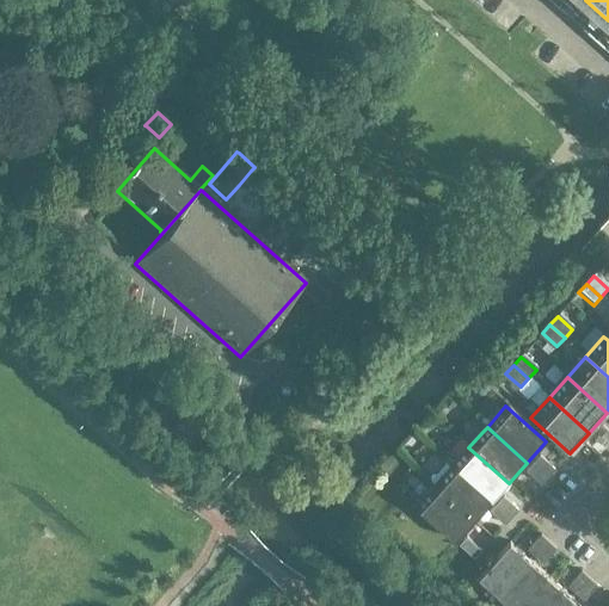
[(607,445),(608,441),(608,437),(601,430),(595,436),(607,445)]
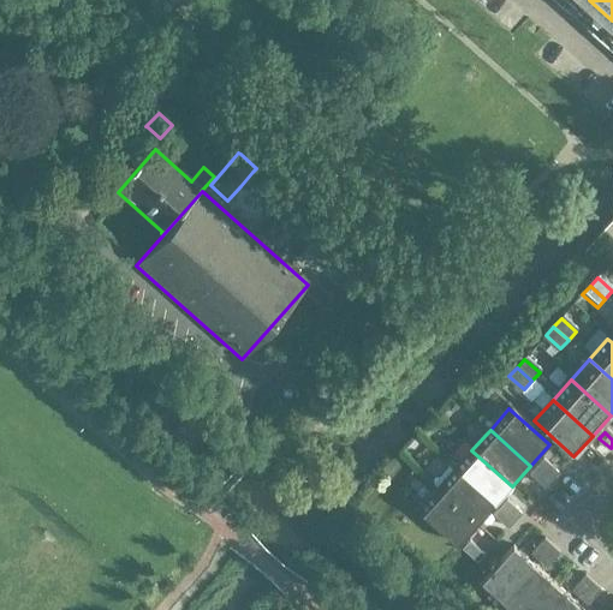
[(602,458),(607,452),(596,441),(590,448),(602,458)]
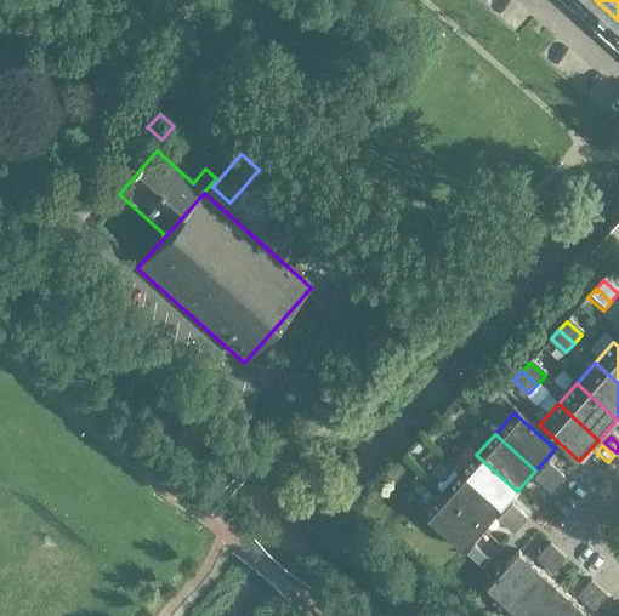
[(476,455),(467,466),(458,475),(499,512),(517,491),(476,455)]
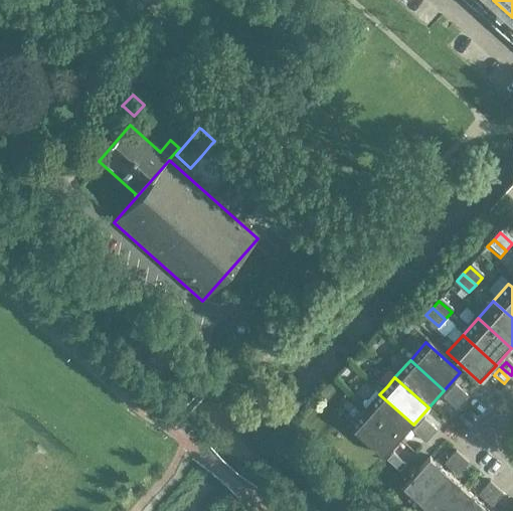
[(448,393),(460,404),(466,398),(453,386),(448,393)]
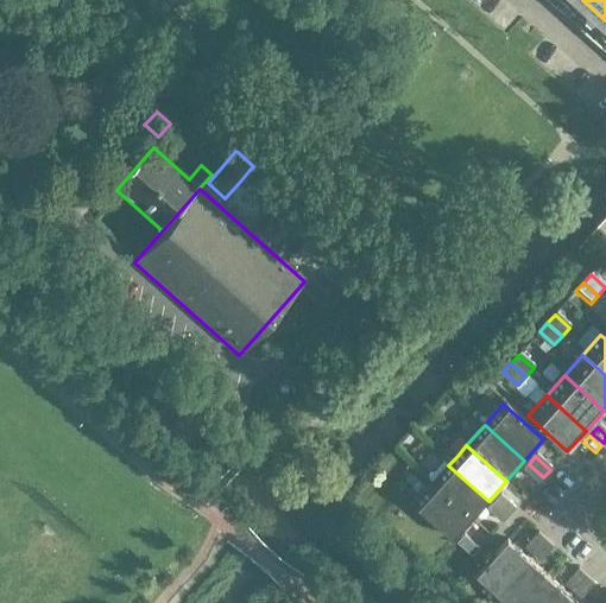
[(522,471),(536,484),(543,477),(529,464),(522,471)]
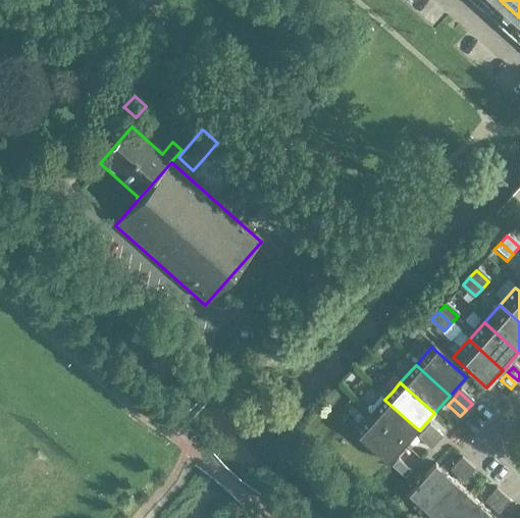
[(384,400),(373,413),(369,417),(404,448),(419,430),(384,400)]
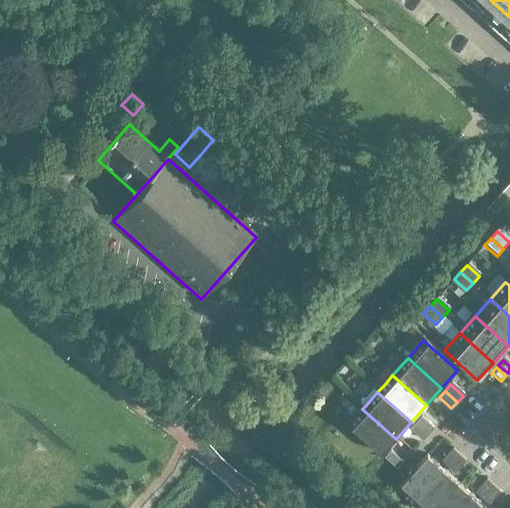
[(362,409),(347,427),(380,456),(396,439),(362,409)]
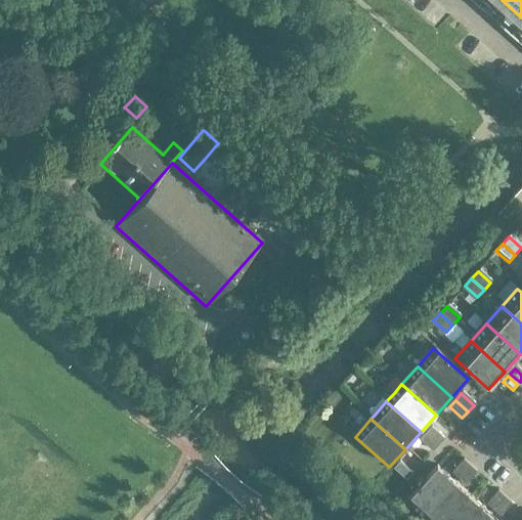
[(424,435),(437,446),(442,440),(430,428),(424,435)]
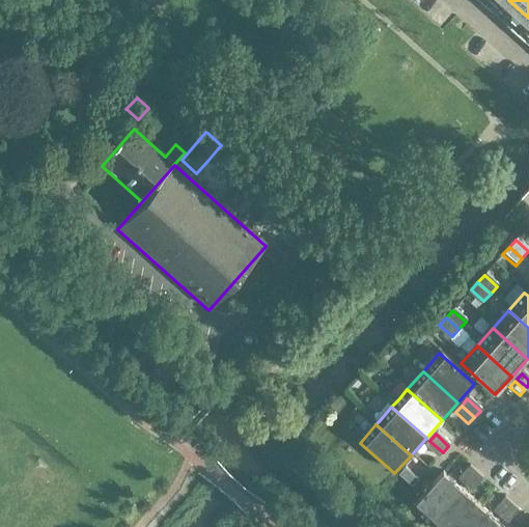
[(423,447),(437,459),(443,452),(429,441),(423,447)]
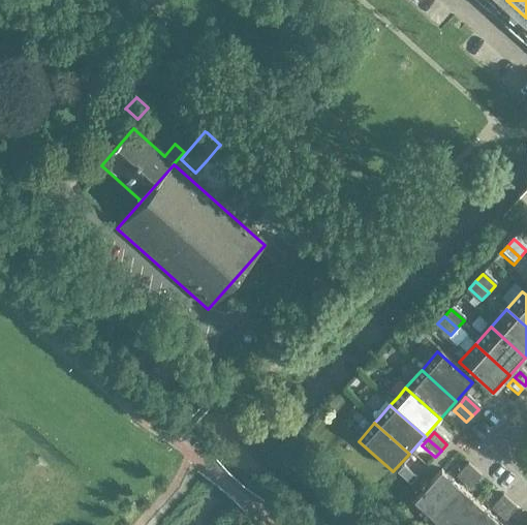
[(462,485),(473,472),(466,466),(455,479),(462,485)]
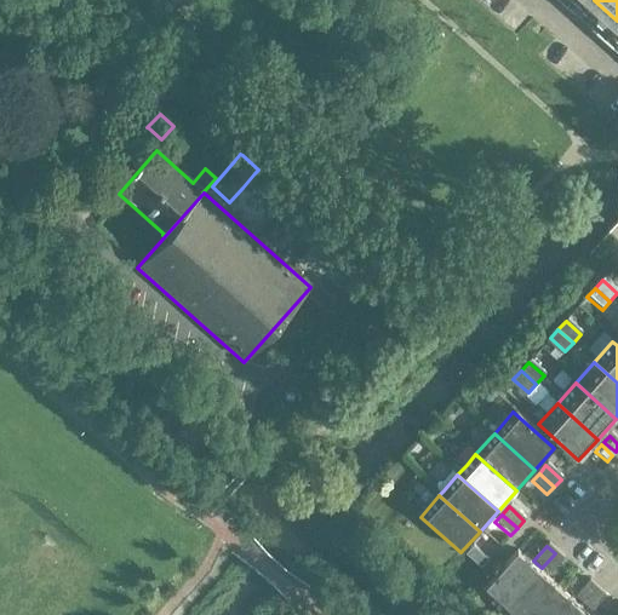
[(464,556),(480,570),(487,562),(471,549),(464,556)]
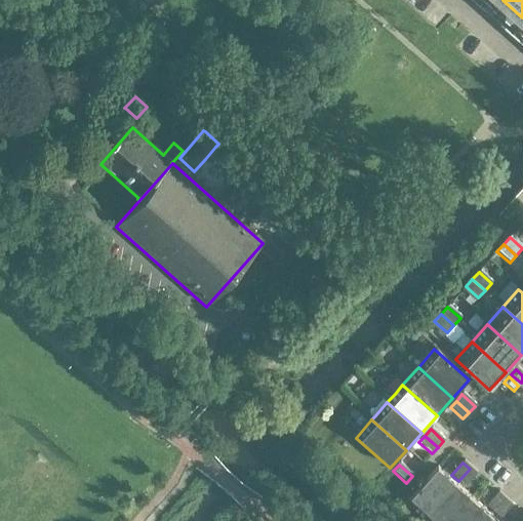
[(465,487),(476,474),(470,469),(458,481),(465,487)]
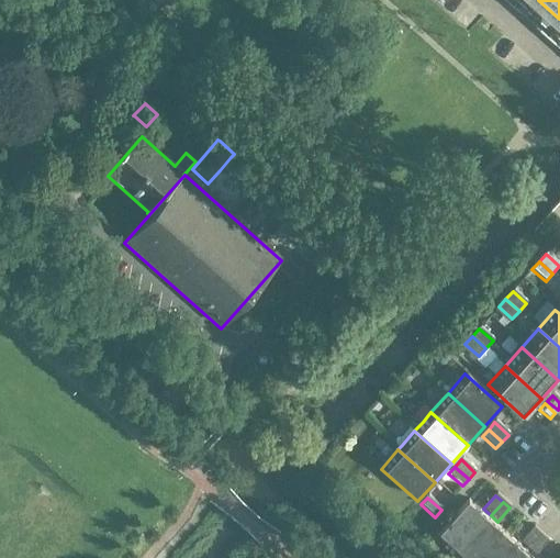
[(468,503),(435,539),(454,557),(486,520),(468,503)]
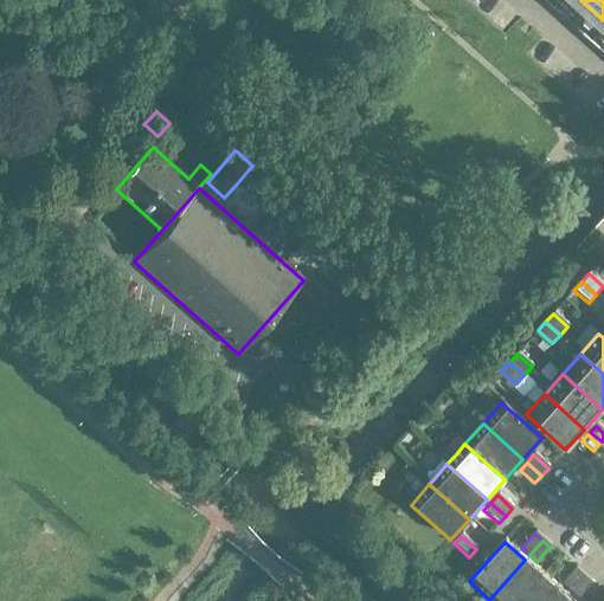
[(525,560),(489,600),(525,600),(545,579),(525,560)]
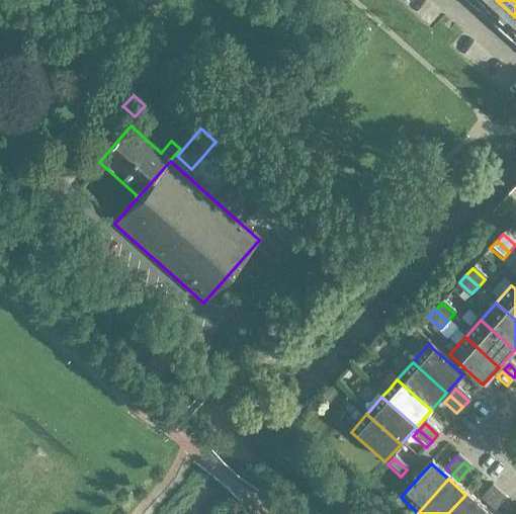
[(493,511),(504,499),(491,487),(480,500),(493,511)]
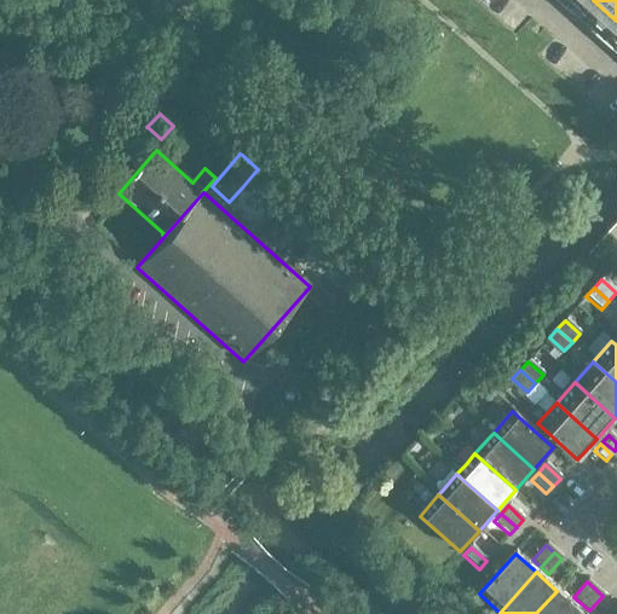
[(557,591),(536,613),(574,613),(577,609),(557,591)]
